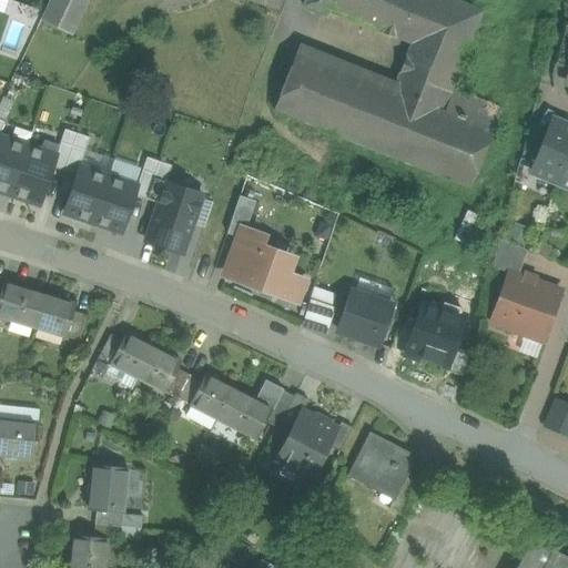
[(84,0),(52,0),(43,20),(49,23),(52,24),(69,32),(84,0)]
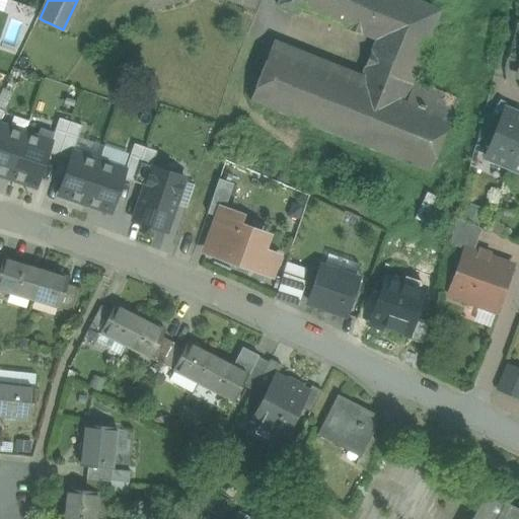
[(280,0),(279,5),(298,13),(299,9),(329,21),(338,0),(280,0)]
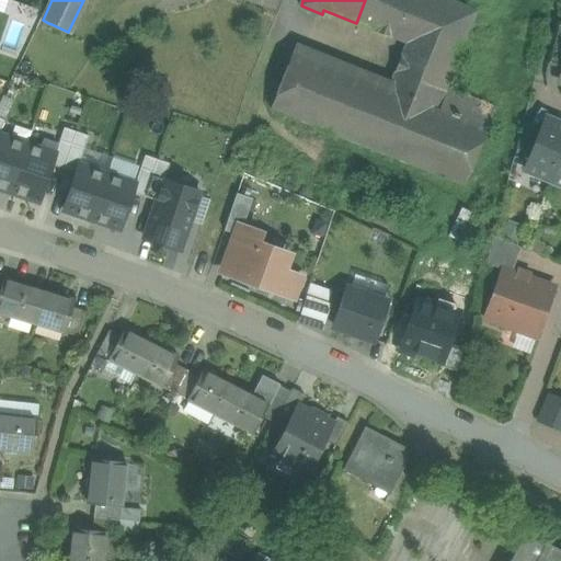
[(438,110),(446,90),(477,12),(447,0),(365,0),(356,23),(407,43),(388,90),(438,110)]
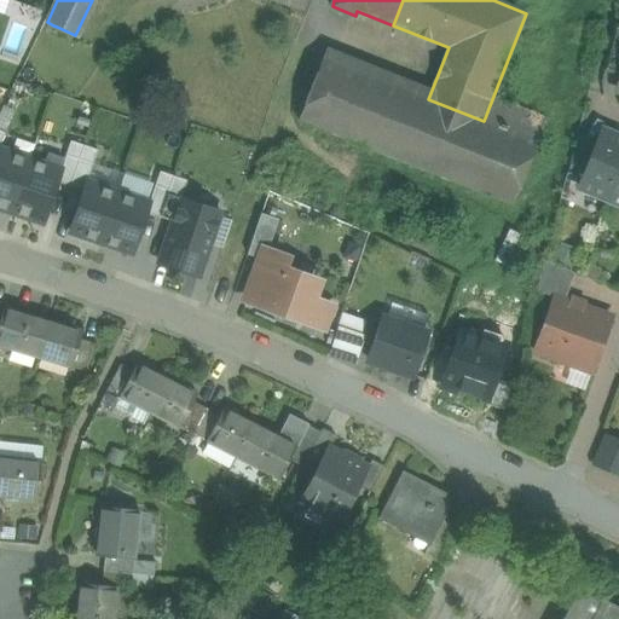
[(618,27),(615,25),(603,70),(618,74),(618,27)]
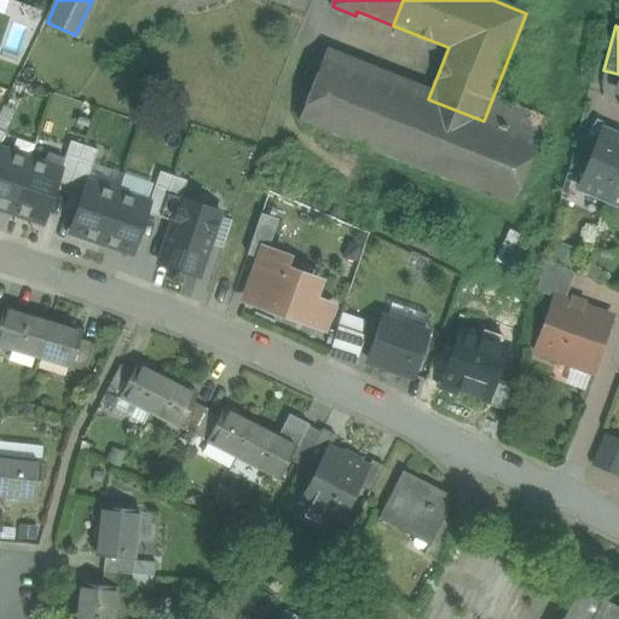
[(484,121),(428,99),(324,57),(299,120),(513,206),(537,144),(484,121)]
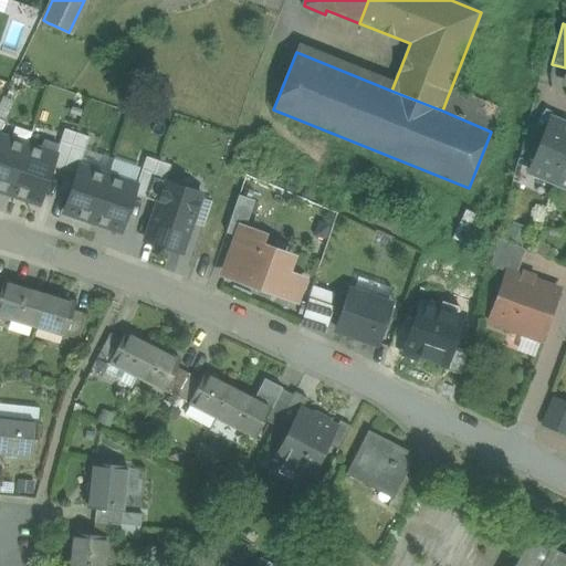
[(450,91),(442,111),(491,132),(500,109),(450,91)]
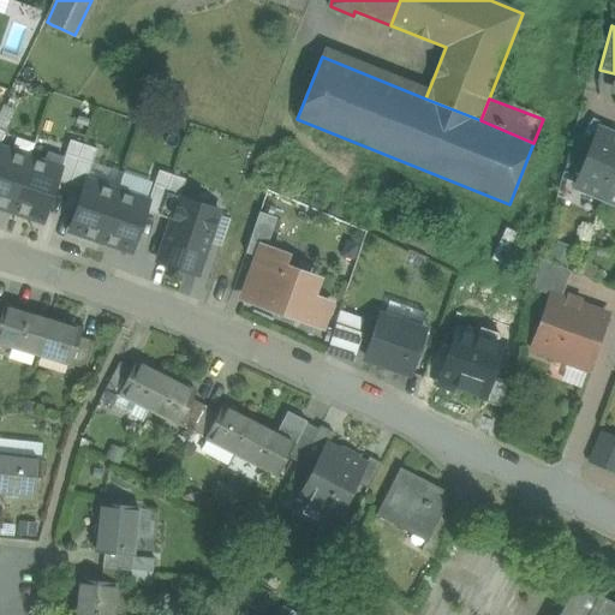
[(591,142),(577,178),(578,178),(574,187),(602,198),(614,166),(614,136),(597,130),(591,142)]
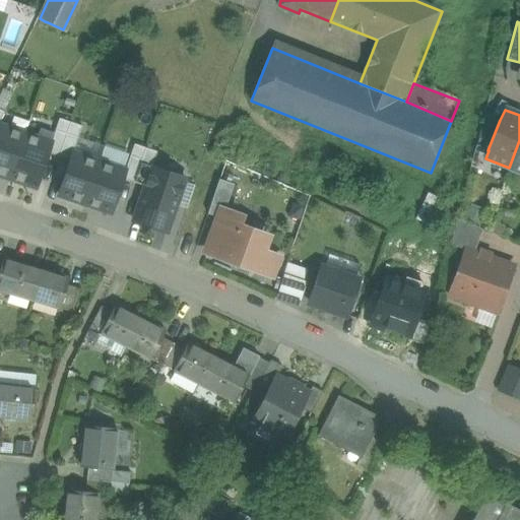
[(476,145),(488,150),(500,120),(484,115),(476,145)]
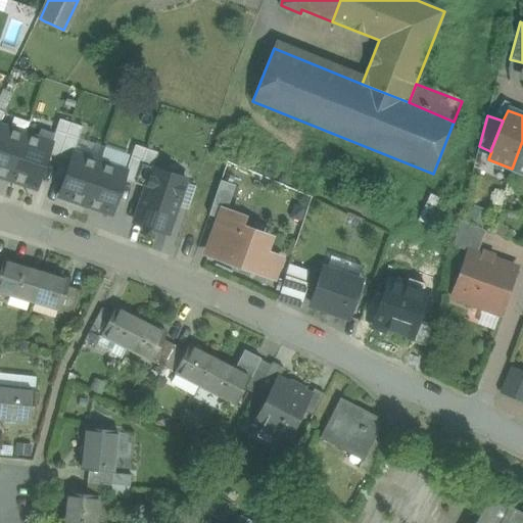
[(26,135),(0,126),(0,176),(10,180),(26,135)]
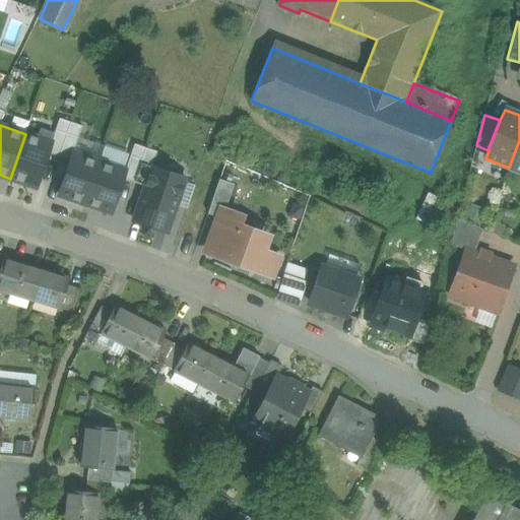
[(54,135),(40,130),(37,138),(25,134),(10,179),(36,188),(54,135)]
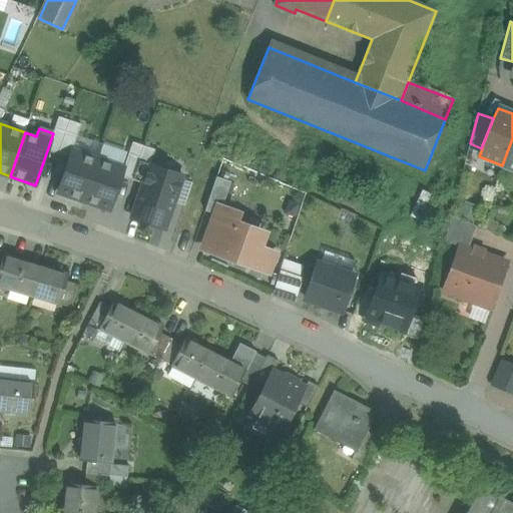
[(512,138),(502,165),(512,169),(512,138)]
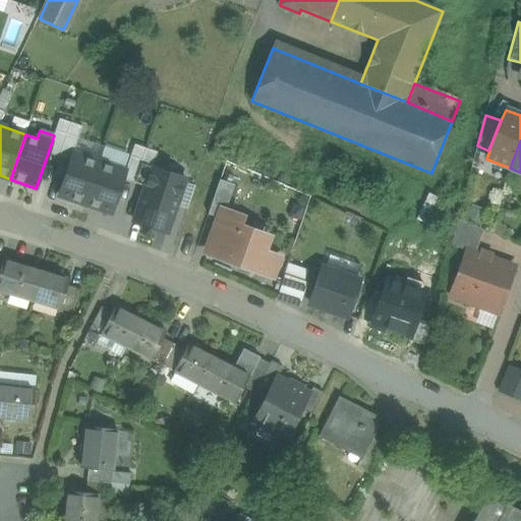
[(100,163),(73,154),(59,195),(84,205),(100,163)]
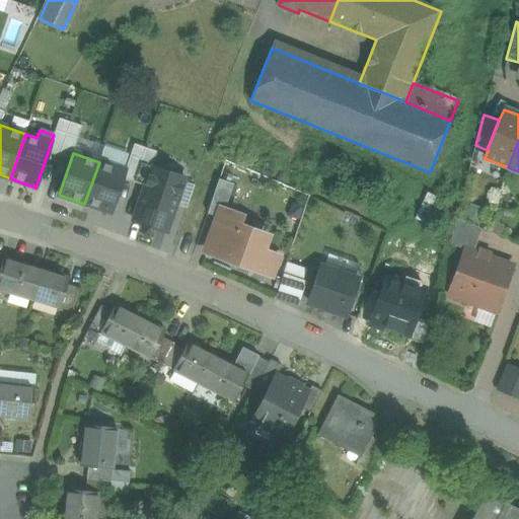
[(125,170),(99,162),(84,204),(110,213),(125,170)]
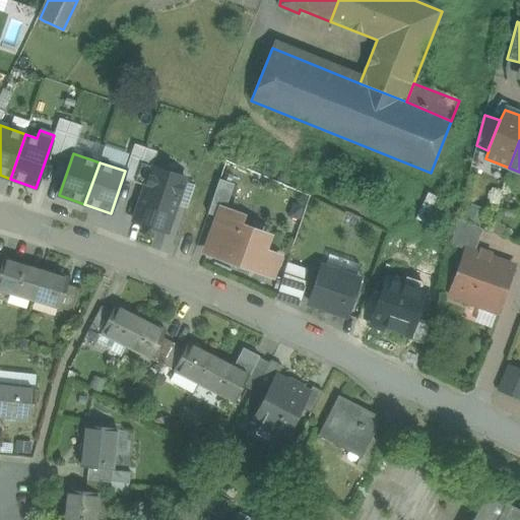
[(152,168),(134,221),(167,233),(185,179),(152,168)]
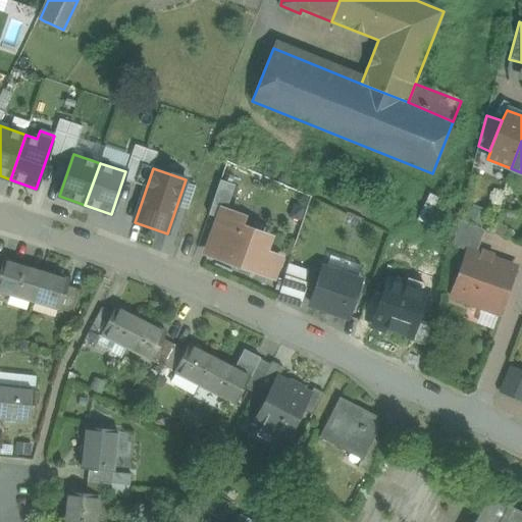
[(240,217),(223,211),(208,254),(271,276),(277,259),(260,253),(265,240),(236,228),(240,217)]
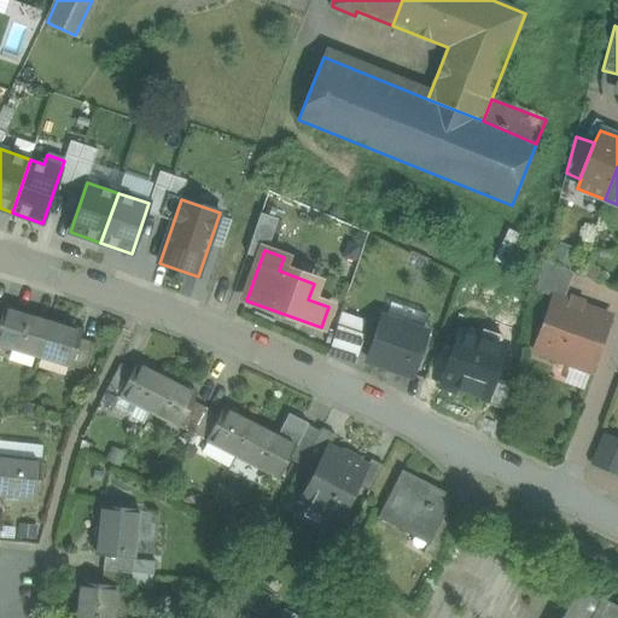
[(577,261),(563,255),(557,267),(571,273),(577,261)]
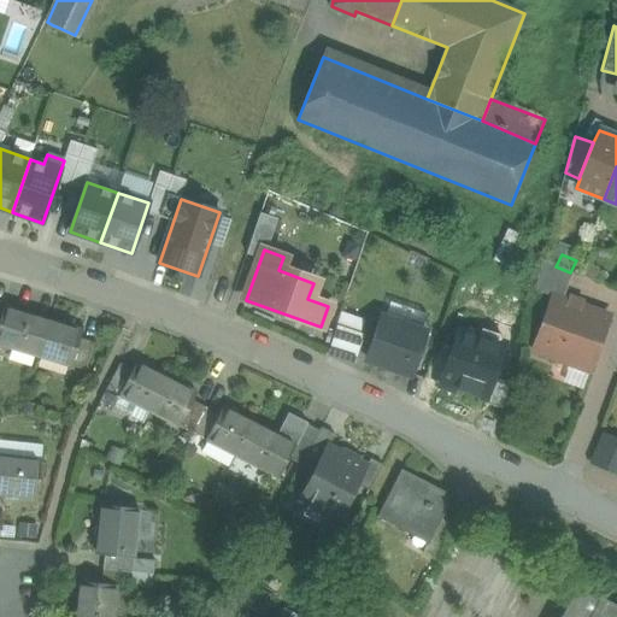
[(556,266),(542,260),(535,291),(552,297),(563,300),(573,272),(570,272),(556,266)]
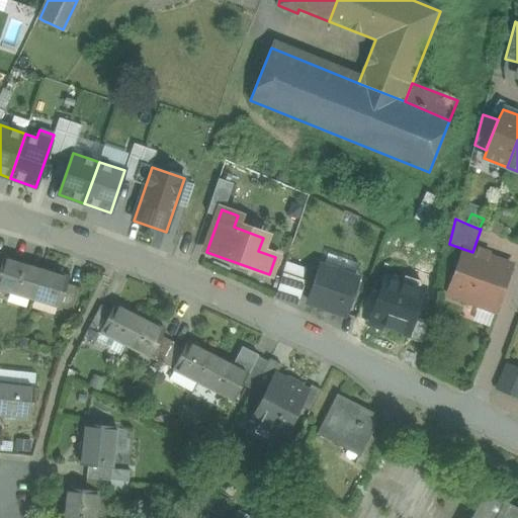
[(504,231),(495,227),(492,234),(502,238),(504,231)]
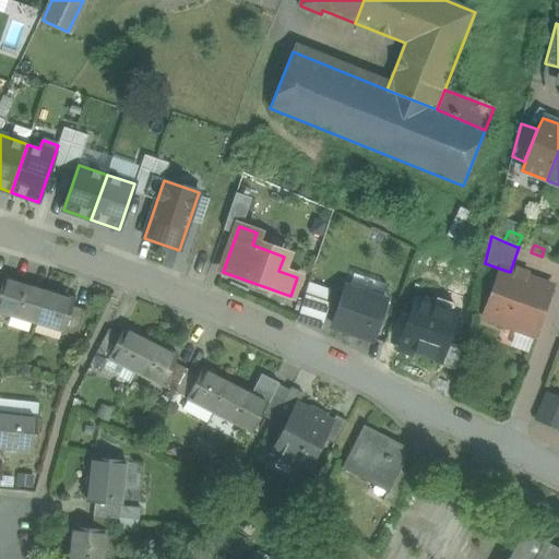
[(510,272),(500,269),(483,318),(518,331),(534,336),(551,287),(510,272)]
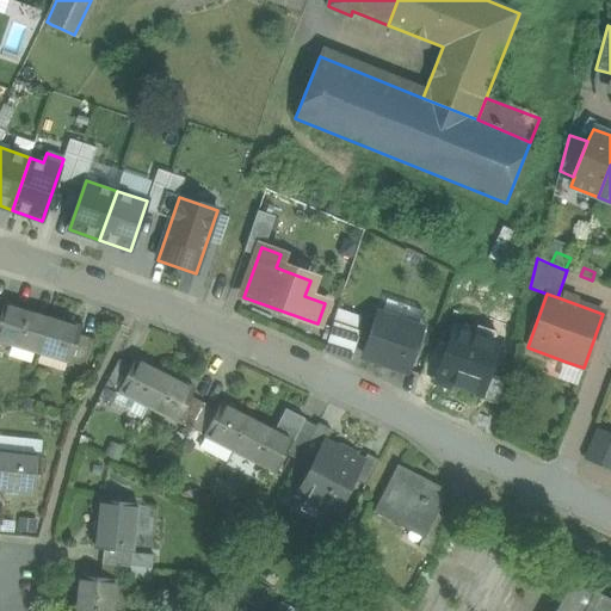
[(49,319),(4,304),(0,315),(0,341),(38,353),(49,319)]
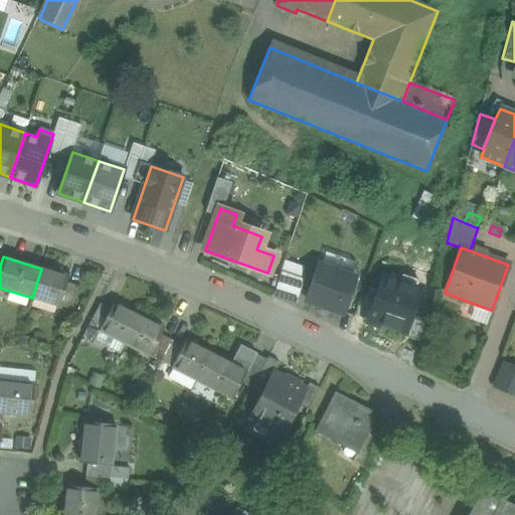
[(284,259),(275,296),(297,302),(307,265),(284,259)]
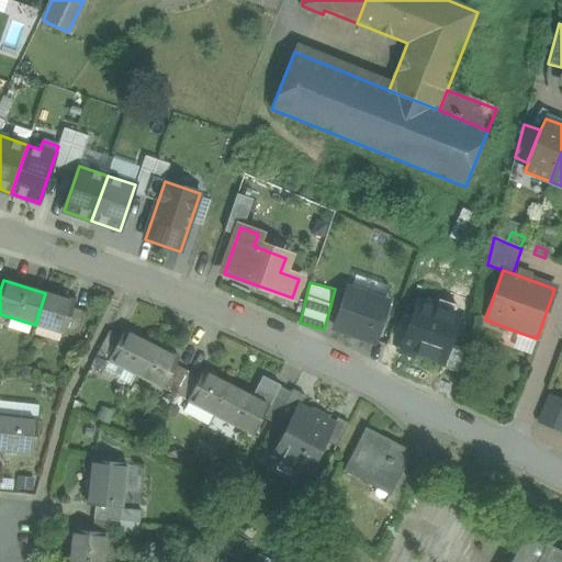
[(348,290),(335,328),(358,336),(374,341),(388,303),(348,290)]
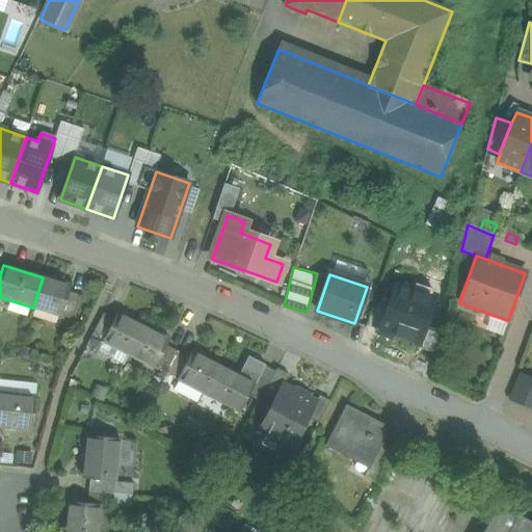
[(71,286),(43,277),(33,308),(61,316),(69,293),(71,286)]
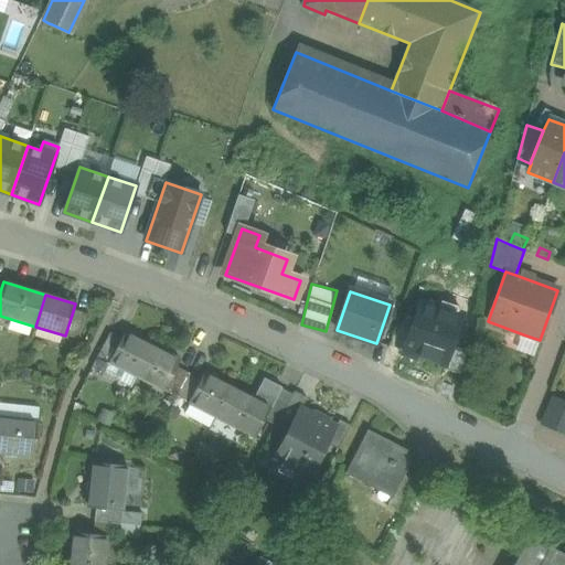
[(461,317),(422,302),(405,348),(422,354),(422,353),(445,362),(461,317)]
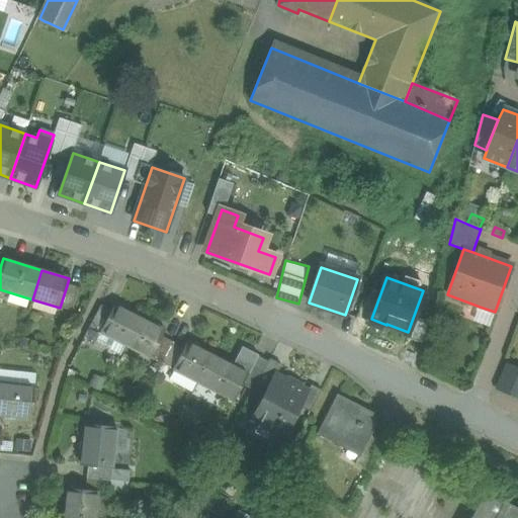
[(79,288),(67,285),(60,308),(72,312),(79,288)]
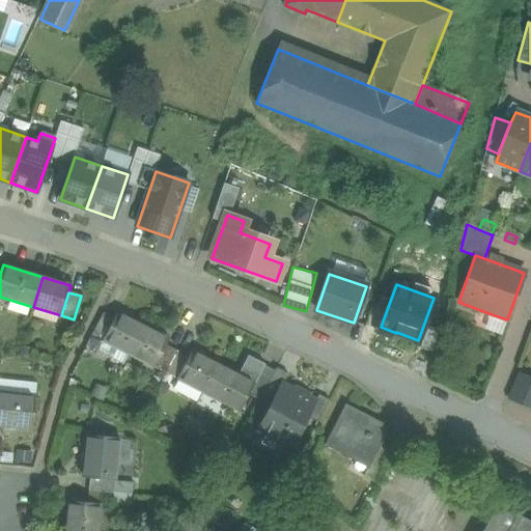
[(114,318),(103,340),(118,348),(129,354),(143,326),(117,312),(114,318)]
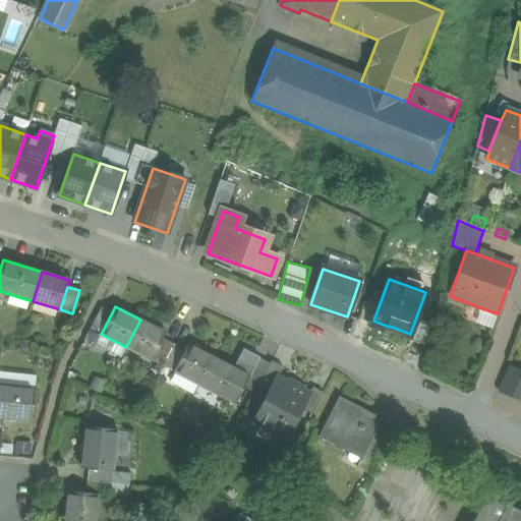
[(101,307),(90,329),(101,334),(112,312),(101,307)]
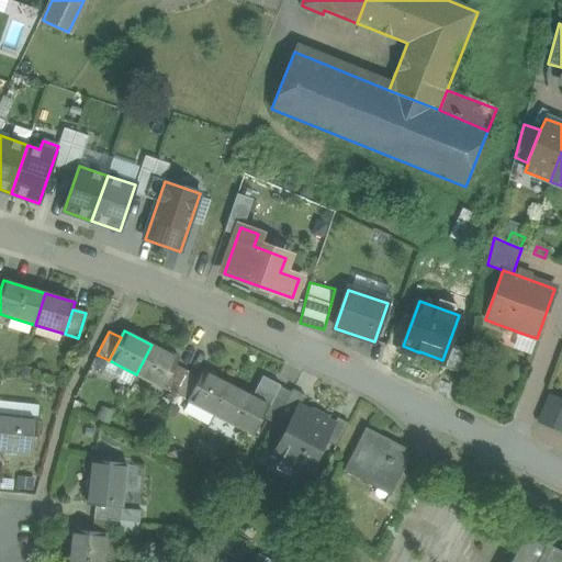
[(520,333),(514,353),(529,360),(537,338),(520,333)]
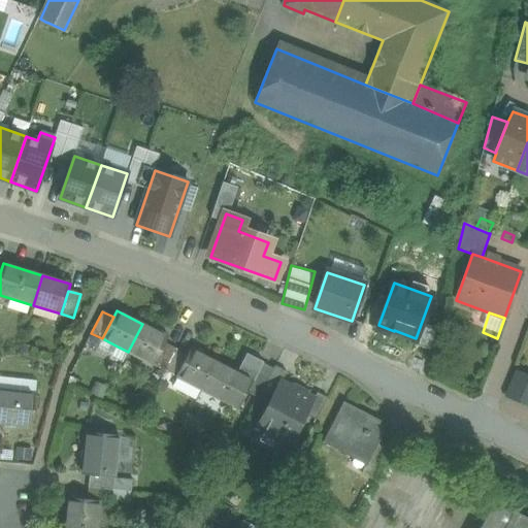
[(455,325),(446,323),(443,335),(453,336),(455,325)]
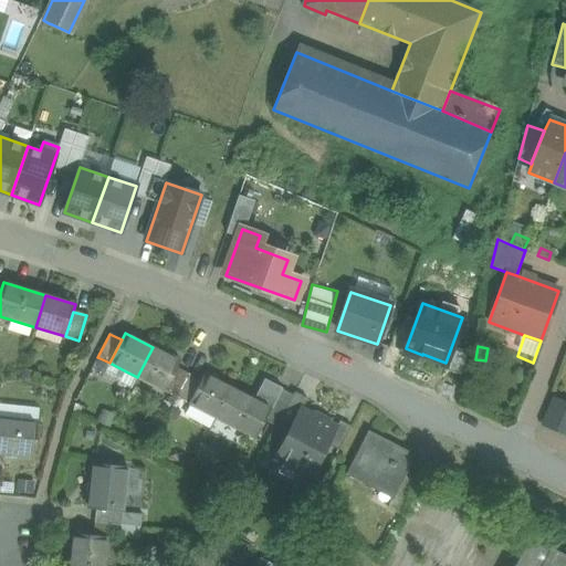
[(180,362),(153,347),(137,377),(165,391),(177,368),(180,362)]
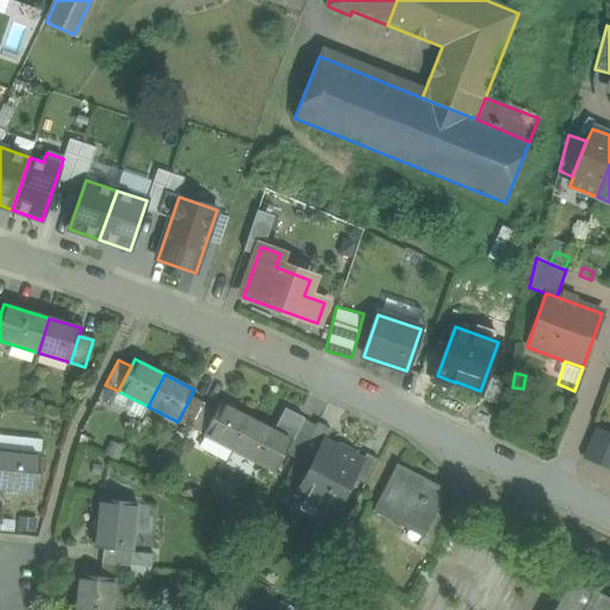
[(118,391),(105,385),(99,398),(112,404),(118,391)]
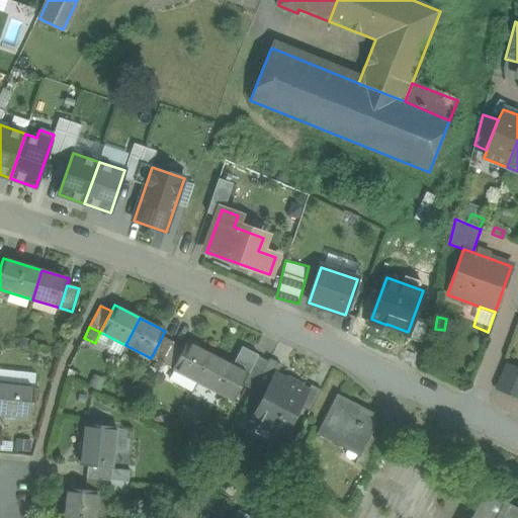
[(115,340),(100,332),(95,343),(109,351),(115,340)]
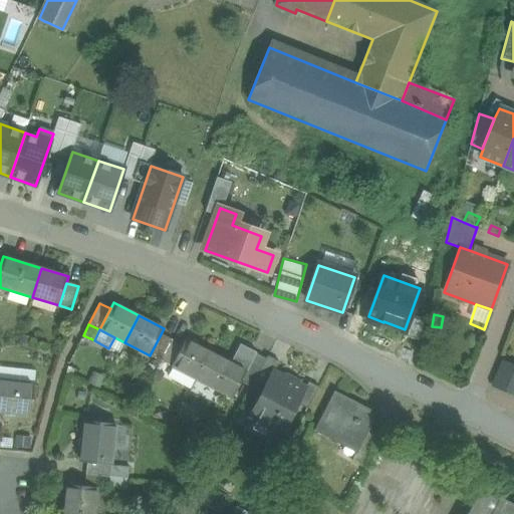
[(172,340),(161,334),(150,355),(161,361),(172,340)]
